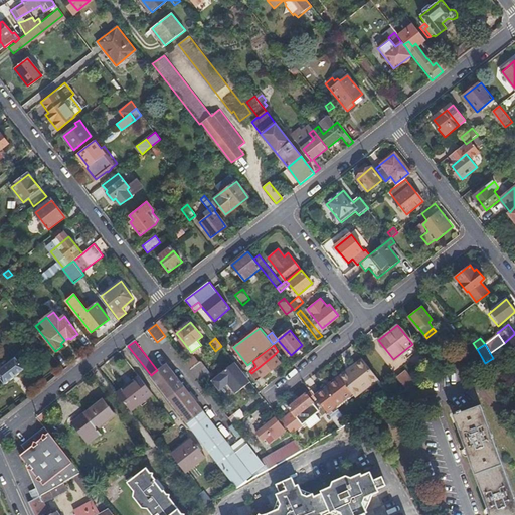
[(440,364),(430,352),(422,357),(436,373),(443,369),(440,364)]
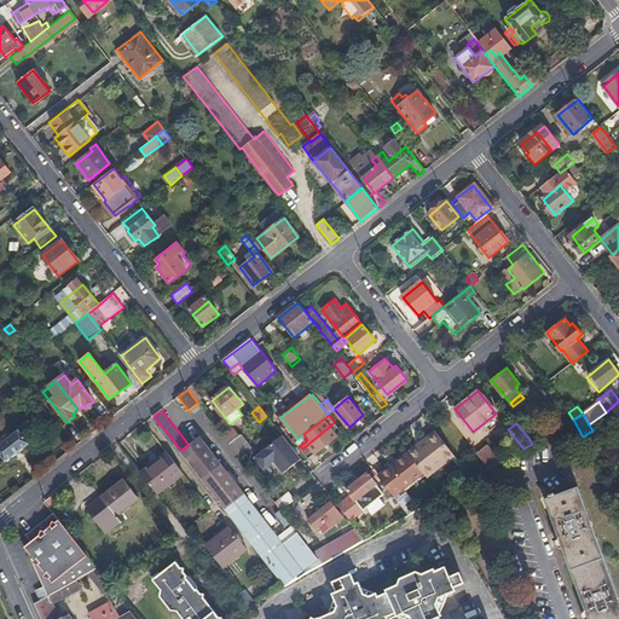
[(532,444),(551,433),(544,426),(528,438),(532,444)]
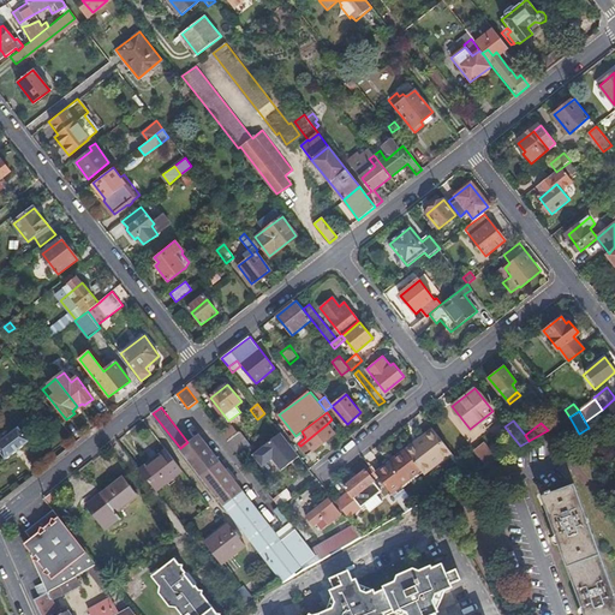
[(334,433),(327,424),(300,446),(306,454),(334,433)]
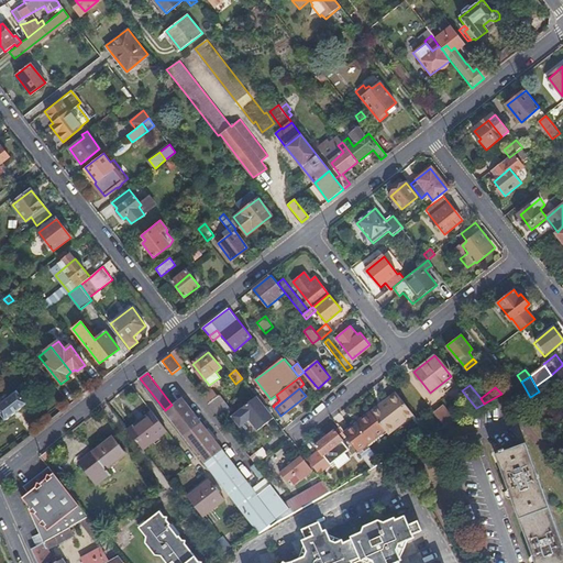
[(0,401),(0,411),(8,421),(30,405),(18,390),(4,403),(2,400),(0,401)]
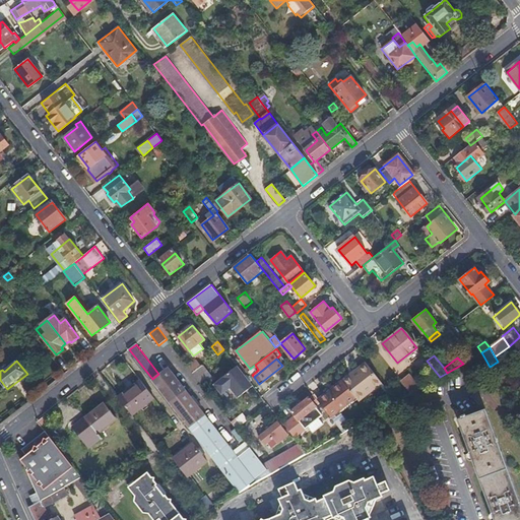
[(189,367),(204,386),(214,378),(203,365),(201,366),(197,361),(189,367)]
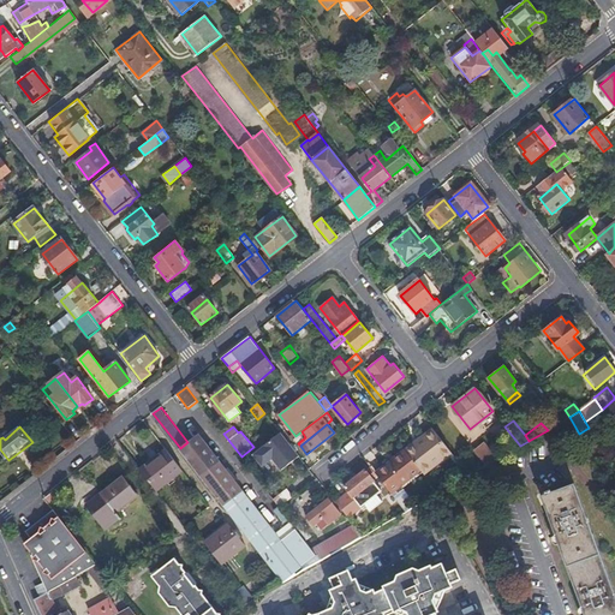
[(454,455),(433,428),(417,441),(419,443),(408,454),(421,469),(424,473),(445,458),(448,461),(454,455)]
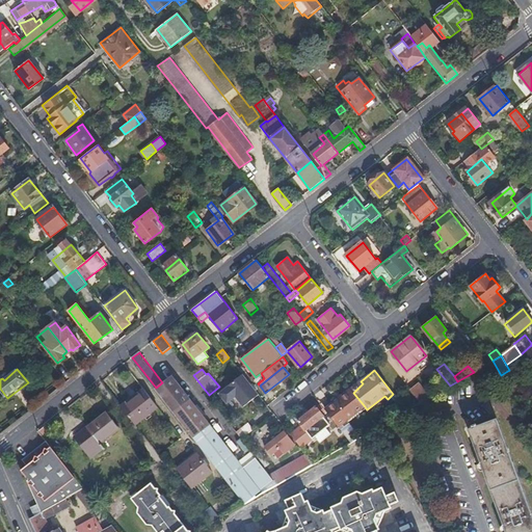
[(243,405),(259,394),(255,389),(249,382),(242,373),(218,393),(227,402),(232,398),(238,398),(243,405)]
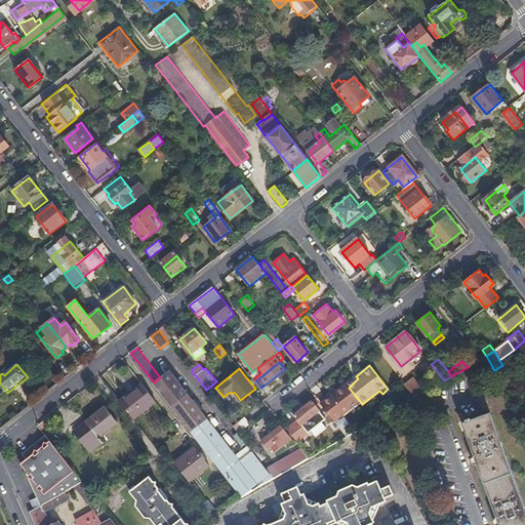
[(243,495),(258,486),(257,484),(240,461),(221,438),(169,371),(160,377),(154,382),(170,404),(243,495)]
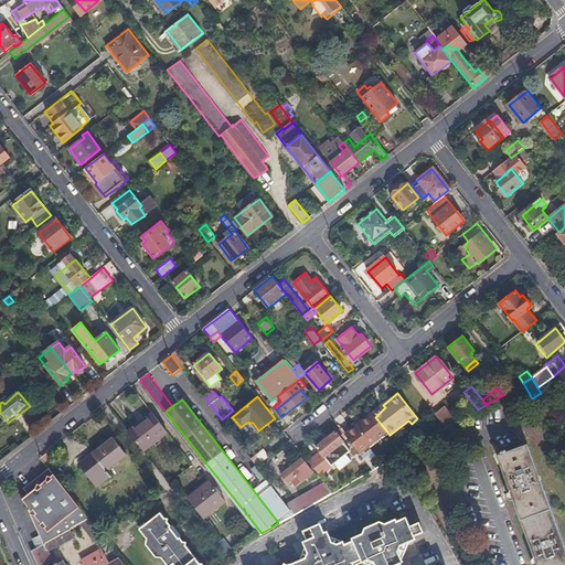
[(383,405),(372,414),(375,417),(385,407),(383,405)]
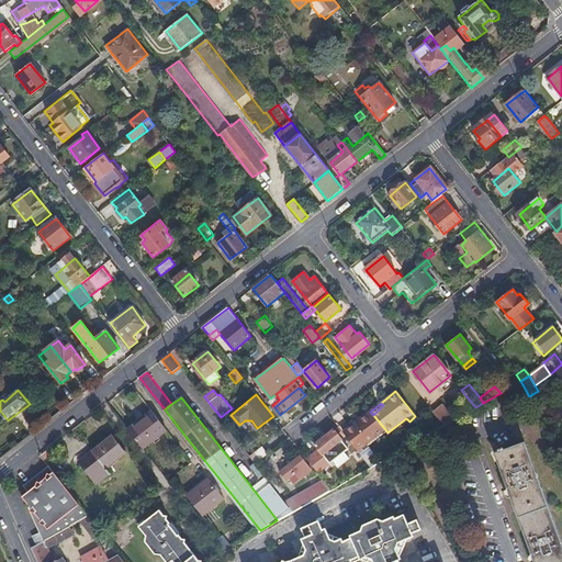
[(442,404),(433,412),(444,426),(454,419),(442,404)]
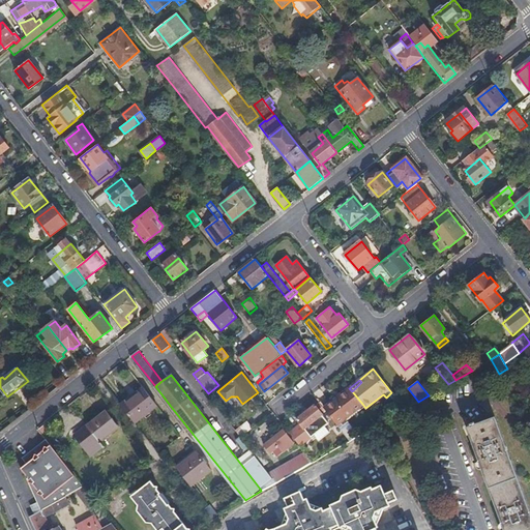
[(158,406),(144,387),(121,406),(136,423),(158,406)]
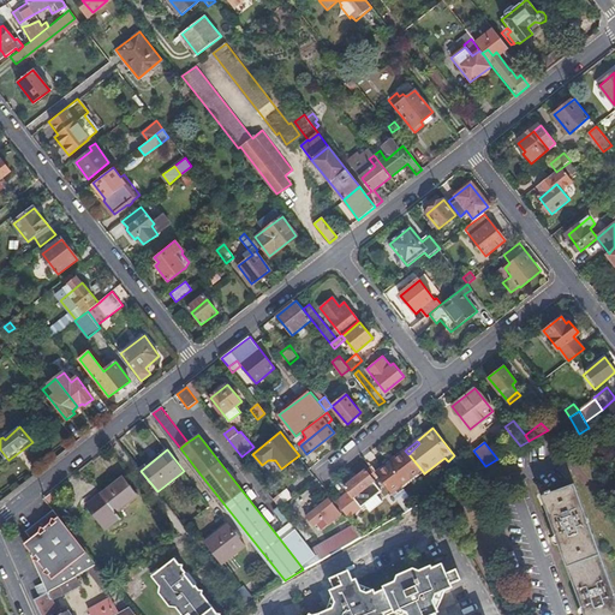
[(408,454),(405,451),(376,475),(378,477),(390,493),(421,469),(408,454)]
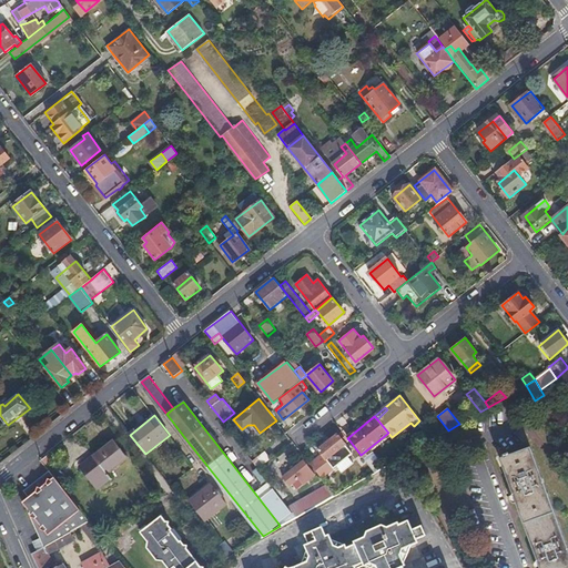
[(347,438),(342,432),(318,450),(323,456),(317,462),(326,474),(335,467),(337,469),(340,468),(343,472),(354,462),(348,456),(352,453),(345,445),(350,440),(347,438)]
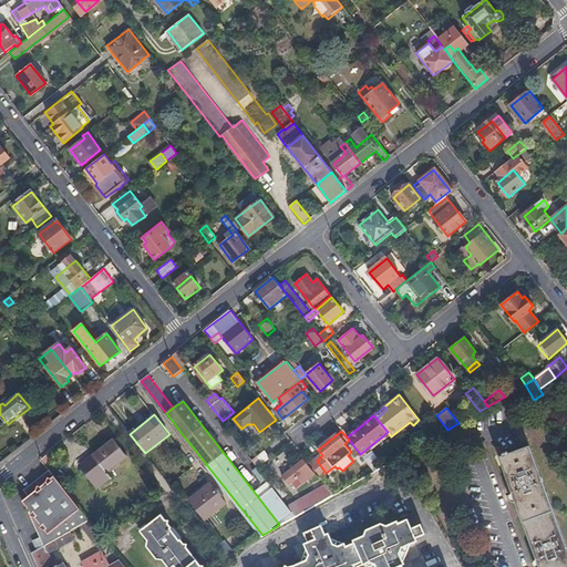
[(90,463),(106,483),(112,478),(106,473),(126,457),(114,440),(93,456),(95,459),(90,463)]
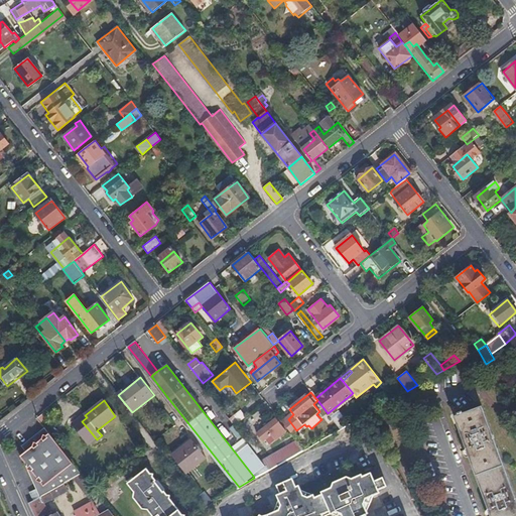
[(515,515),(515,499),(482,406),(455,416),(491,515),(515,515)]
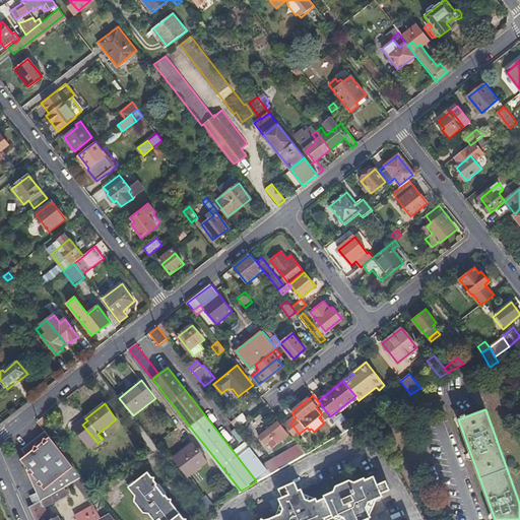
[(237,428),(249,418),(243,411),(232,421),(237,428)]
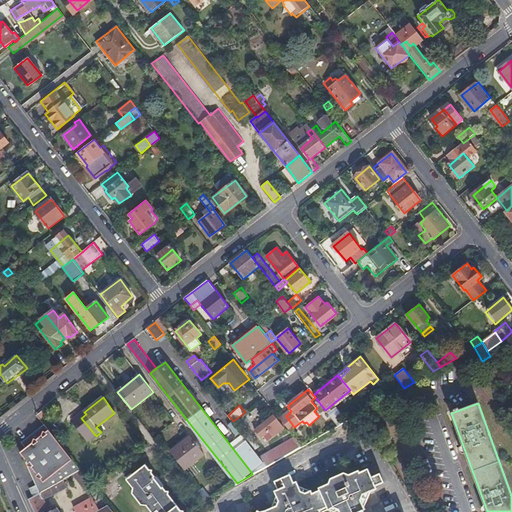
[(326,414),(337,426),(344,419),(334,407),(326,414)]
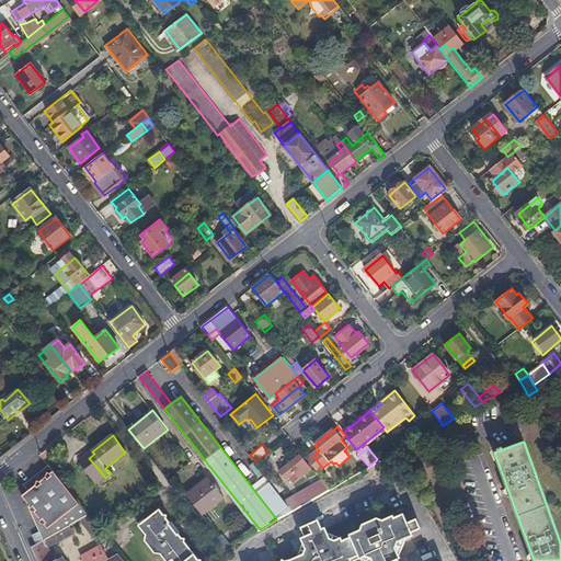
[(295,471),(299,478),(311,468),(300,455),(281,470),(287,478),(295,471)]
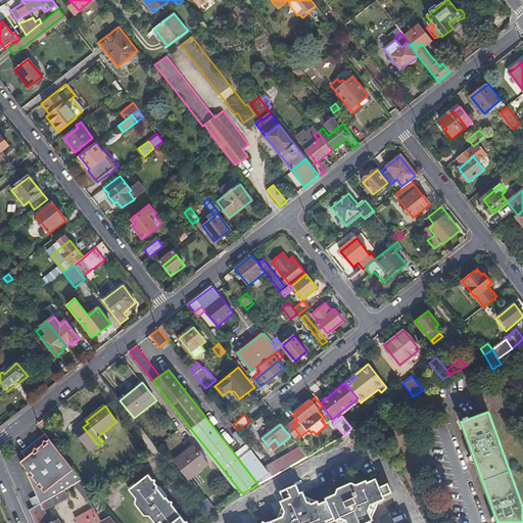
[(91,453),(98,445),(83,427),(76,432),(91,453)]
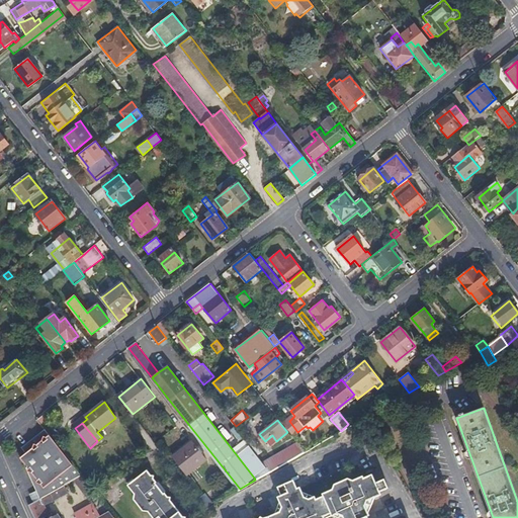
[(74,479),(80,475),(45,429),(22,447),(26,453),(21,458),(28,466),(26,468),(36,490),(30,494),(33,503),(64,484),(74,479)]
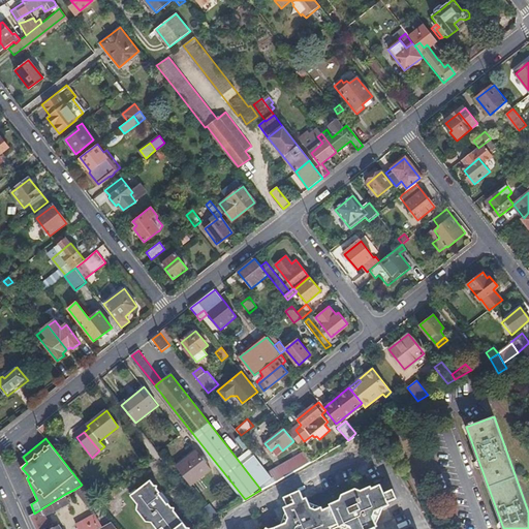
[(275,457),(282,450),(278,444),(271,450),(275,457)]
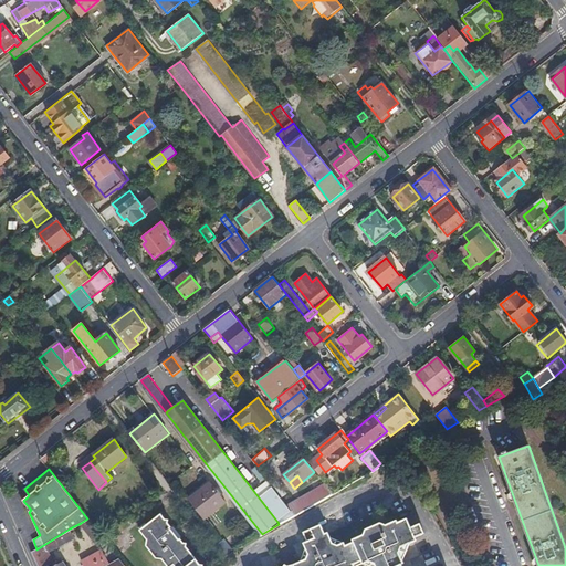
[(209,480),(189,496),(205,515),(224,500),(209,480)]
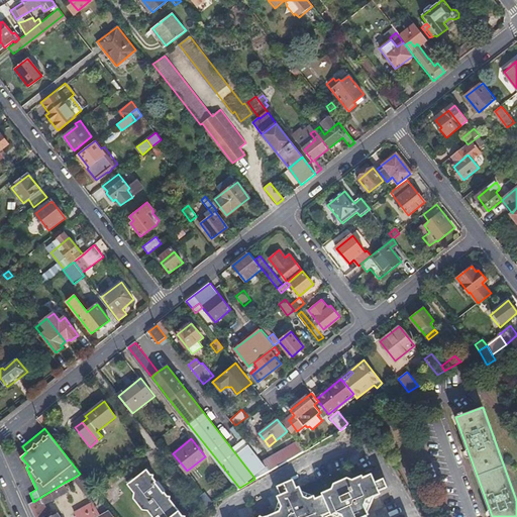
[(271,470),(305,450),(298,441),(264,461),(267,466),(271,470)]
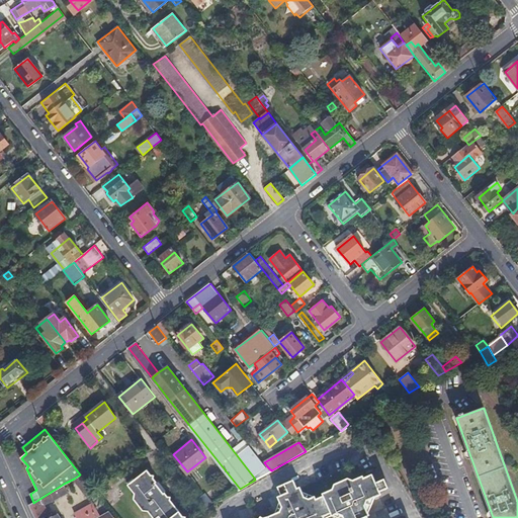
[(254,478),(267,466),(264,462),(250,444),(237,455),(254,478)]
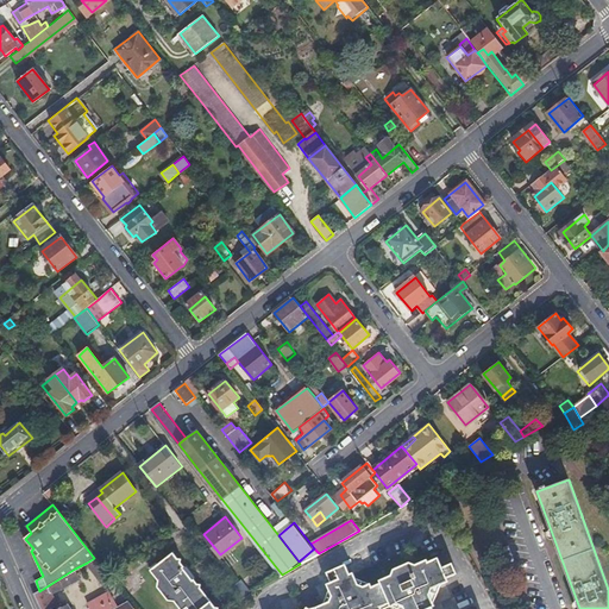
[(219,608),(220,608),(215,608),(199,588),(200,584),(195,583),(179,564),(181,559),(175,559),(171,554),(152,570),(159,579),(158,586),(169,600),(176,600),(183,608),(189,606),(192,608),(219,608)]
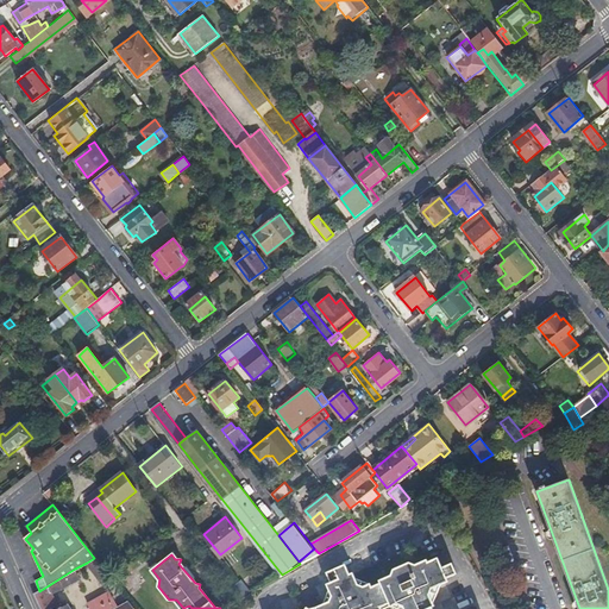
[(405,608),(421,608),(429,606),(422,591),(426,589),(428,590),(429,588),(446,581),(445,577),(440,567),(435,557),(427,560),(426,558),(413,564),(408,560),(393,569),(391,572),(380,578),(381,582),(372,585),(370,582),(362,586),(357,585),(351,572),(349,573),(331,582),(338,596),(333,600),(328,597),(327,602),(312,608),(306,606),(303,608),(380,608),(382,608),(382,607),(390,603),(391,604),(397,602),(402,604),(405,608)]
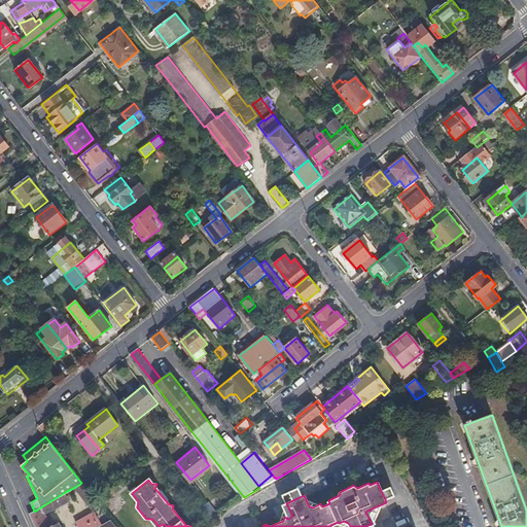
[(98,503),(97,501),(81,483),(75,487),(92,507),(98,503)]
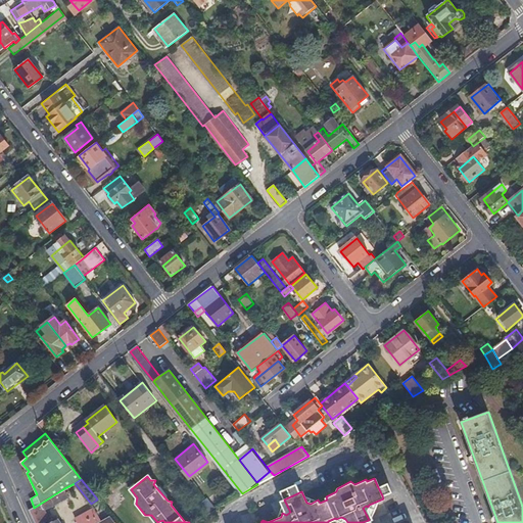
[(378,487),(382,495),(390,491),(386,482),(378,487)]
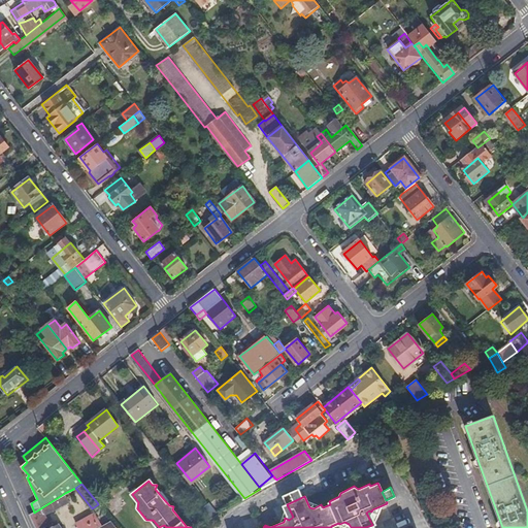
[(283,496),(287,504),(302,497),(298,489),(283,496)]
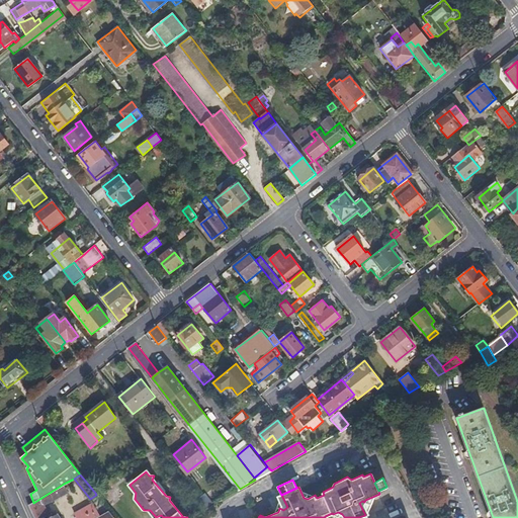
[(58,517),(56,513),(49,517),(44,507),(68,491),(64,484),(33,503),(29,505),(34,517),(58,517)]
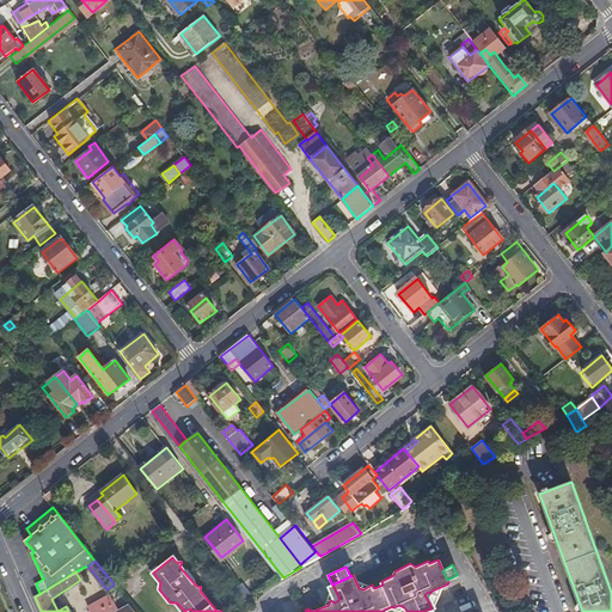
[(252,595),(263,588),(252,574),(243,582),(252,595)]
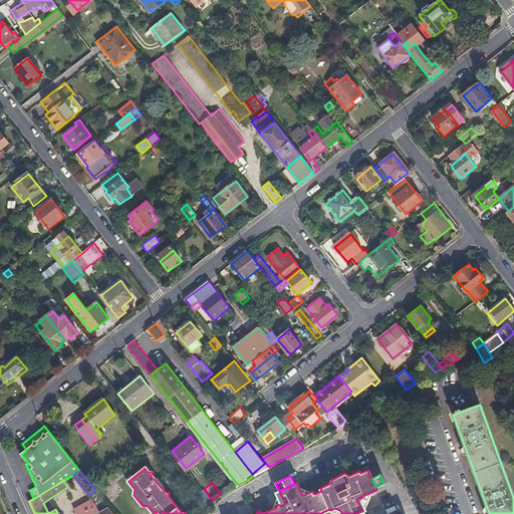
[(205,504),(212,500),(204,489),(197,493),(205,504)]
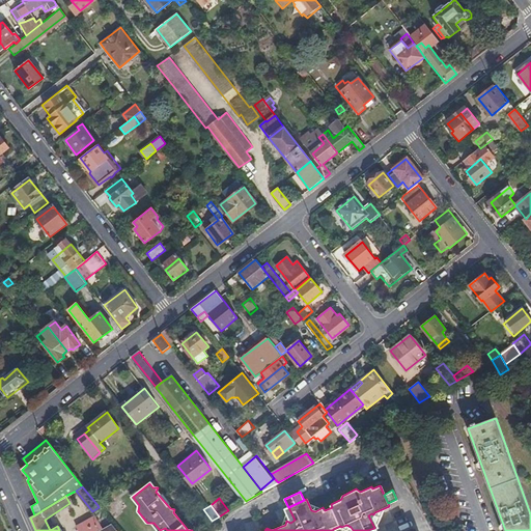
[(81,530),(100,530),(104,529),(96,515),(79,526),(81,530)]
